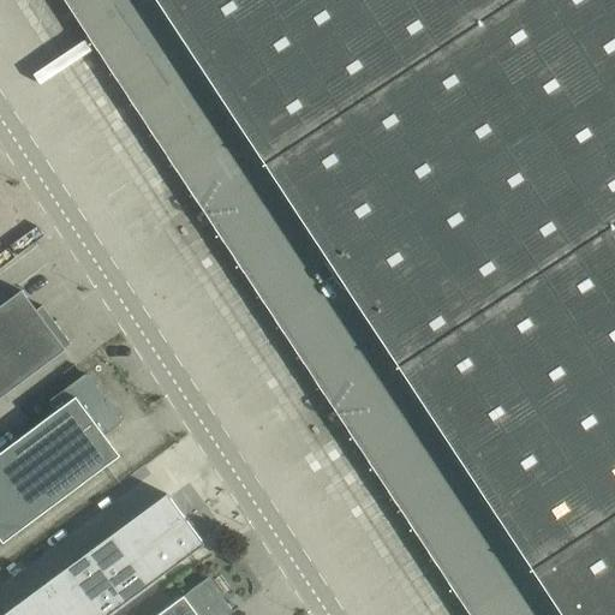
[(614,614),(614,0),(64,0),(197,202),(470,614),(614,614)]
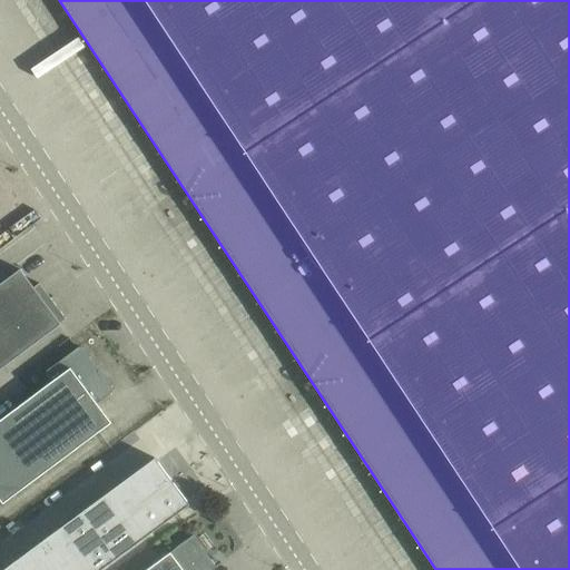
[(0,369),(43,337),(61,324),(60,323),(66,318),(40,283),(33,287),(20,268),(0,283),(0,369)]
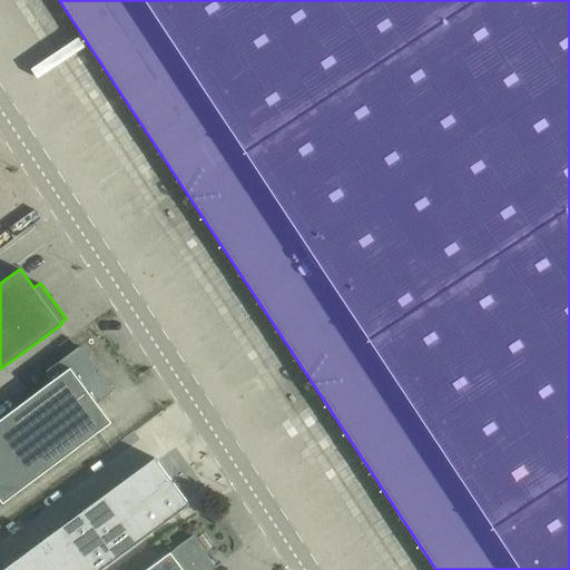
[(48,370),(51,382),(0,420),(0,500),(3,503),(111,422),(97,404),(111,393),(84,349),(59,361),(48,370)]
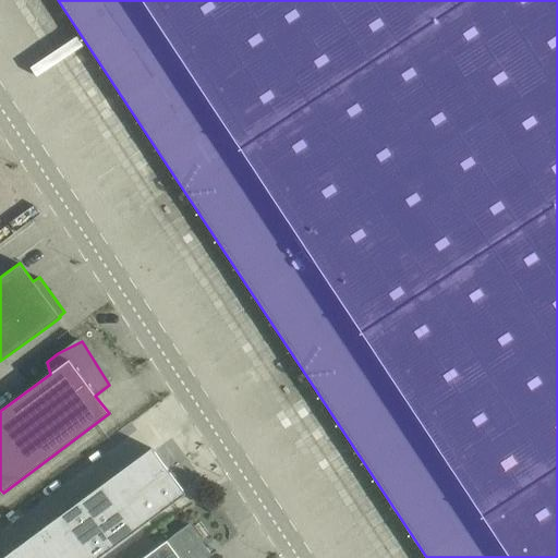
[(152,448),(1,557),(96,557),(185,494),(181,487),(152,448)]
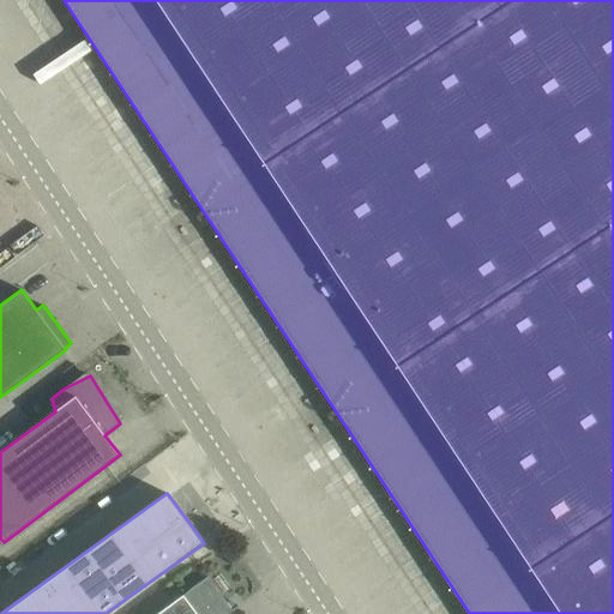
[(188,590),(156,613),(228,613),(234,611),(209,576),(188,590)]
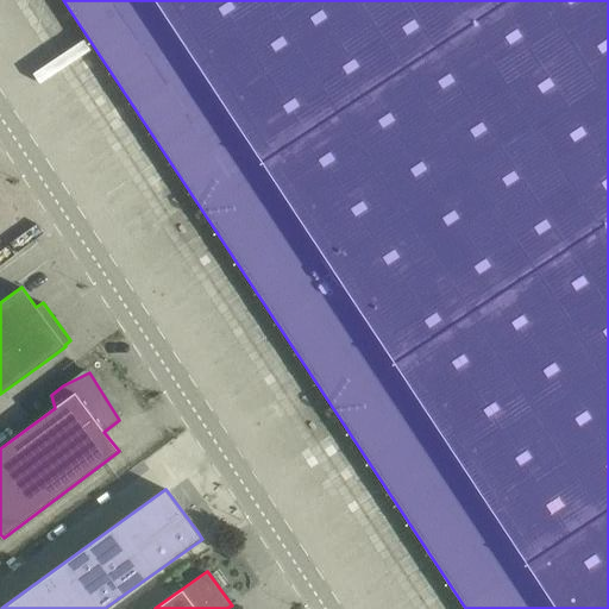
All buildings are outlined.
